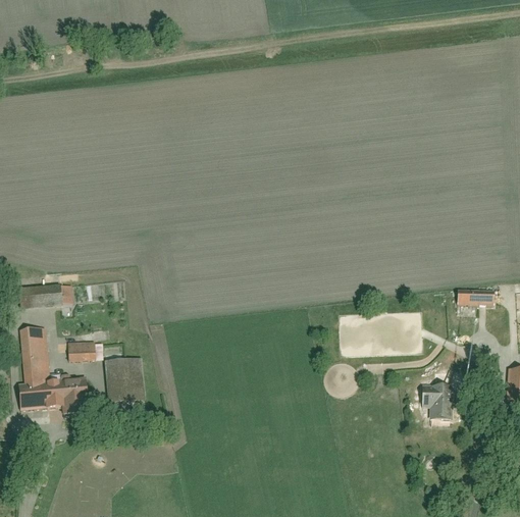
[(68,279),(13,286),(16,309),(71,303),(68,279)]
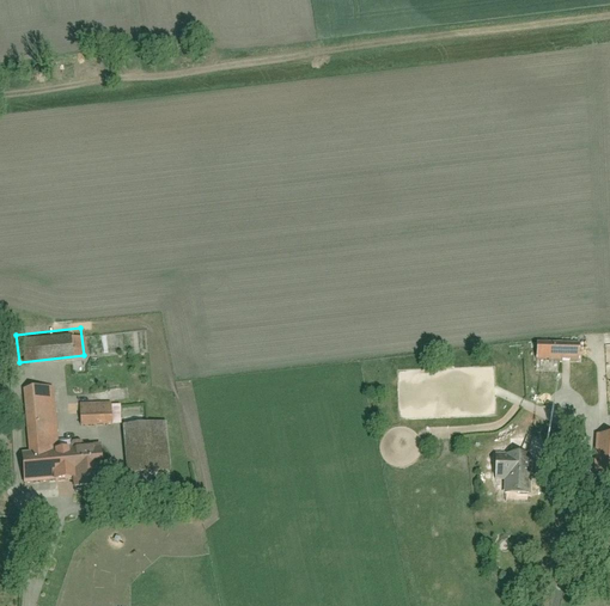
[(577,338),(534,337),(532,355),(575,356),(577,338)]
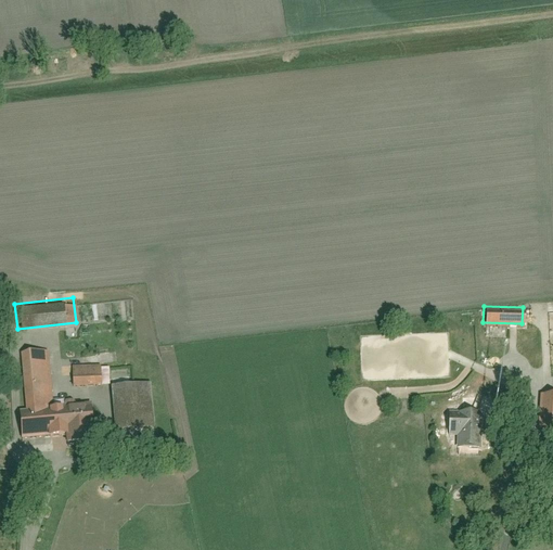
[(18,405),(21,434),(65,431),(66,439),(93,437),(90,399),(51,403),(47,347),(21,349),(25,404),(18,405)]
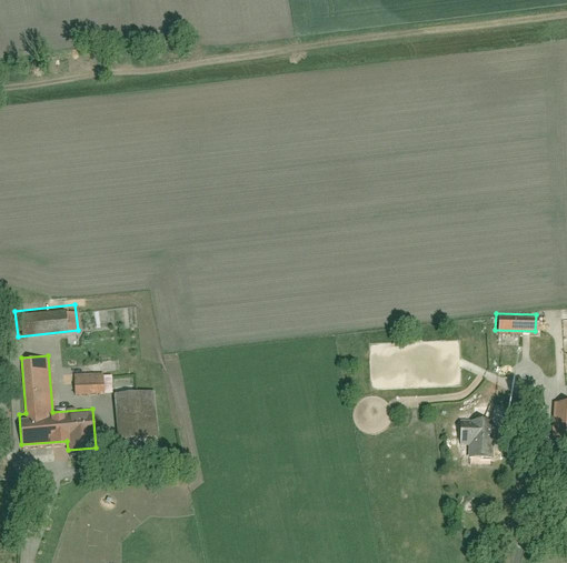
[(109,369),(72,371),(72,391),(110,389),(109,369)]
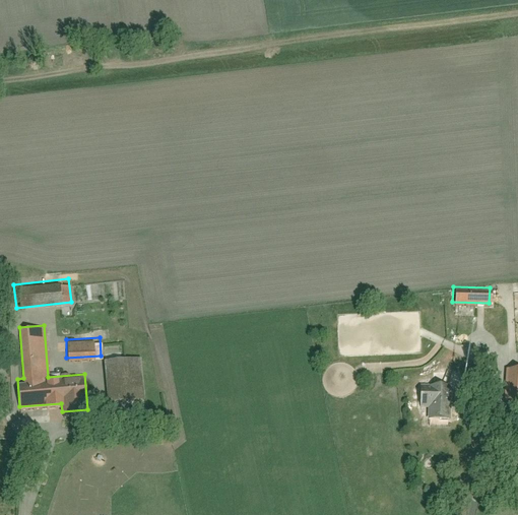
[(140,355),(104,358),(108,399),(143,396),(140,355)]
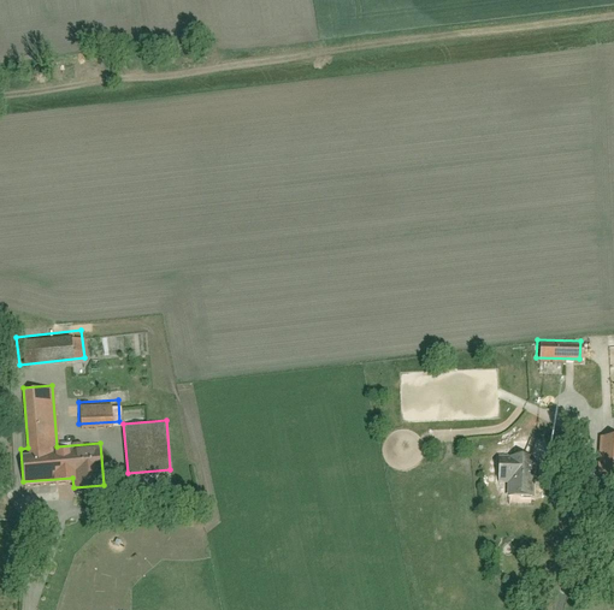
[(613,433),(596,433),(594,473),(613,474),(613,433)]
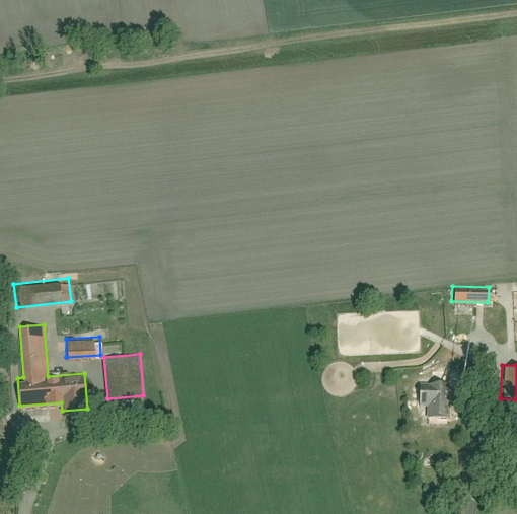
[(447,416),(448,381),(417,381),(417,402),(424,402),(424,415),(447,416)]
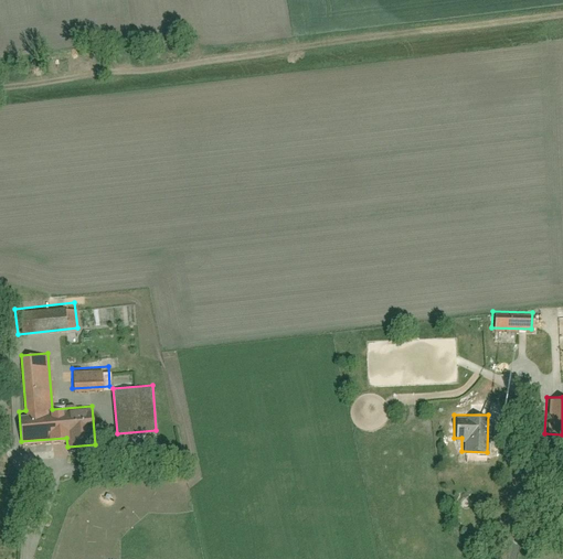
All buildings are outlined.
